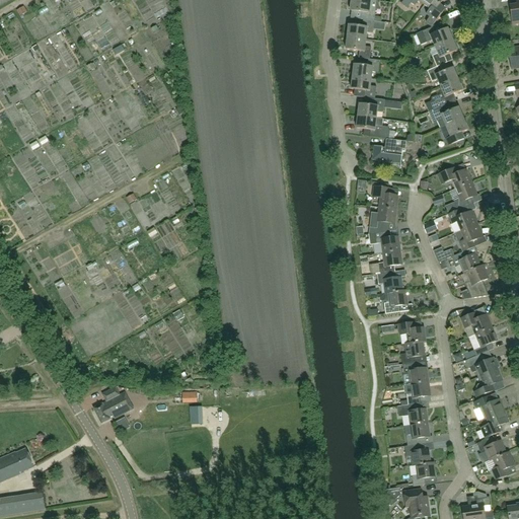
[(371,1),(362,0),(350,0),(350,1),(349,9),(350,10),(351,10),(351,12),(362,13),(361,20),(363,20),(374,21),(376,9),(370,9),(371,1)]
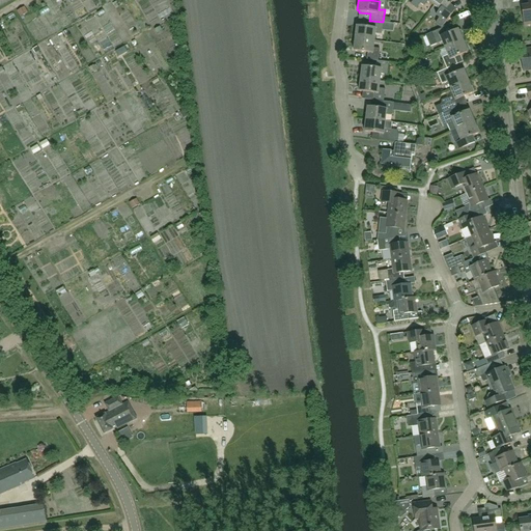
[(435,6),(439,0),(414,0),(411,4),(417,9),(421,3),(424,6),(428,1),(435,6)]
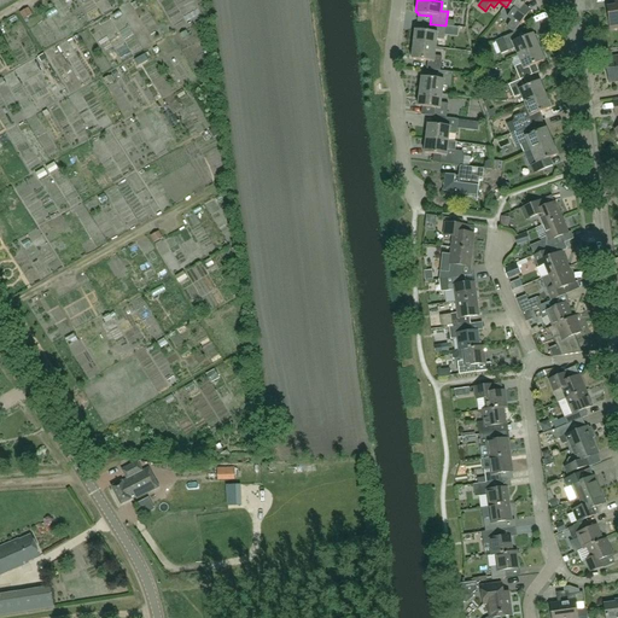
[(514,33),(530,12),(523,7),(528,0),(511,0),(506,7),(513,12),(508,18),(513,22),(508,28),(514,31),(514,33)]
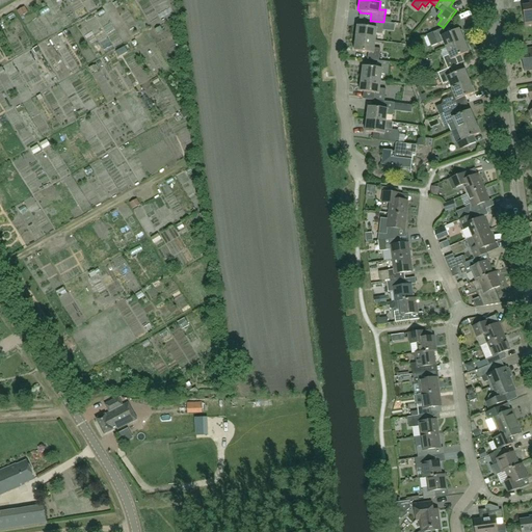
[(525,11),(526,19),(525,20),(526,24),(528,24),(528,23),(531,22),(531,4),(523,6),(524,12),(525,11)]
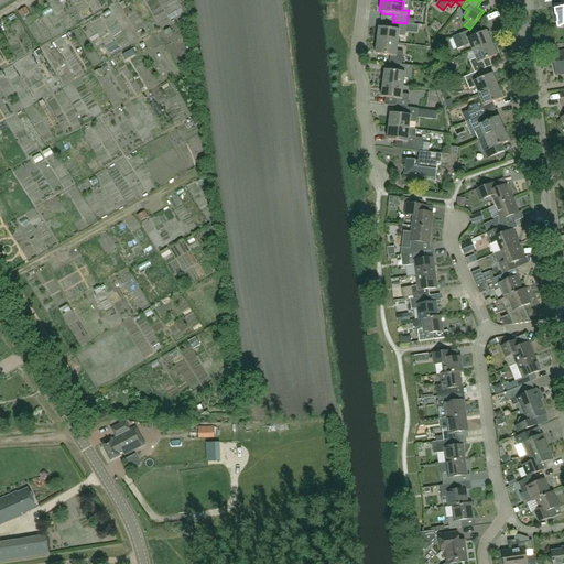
[(379,29),(377,41),(398,44),(399,36),(405,38),(407,23),(394,22),(393,31),(379,29)]
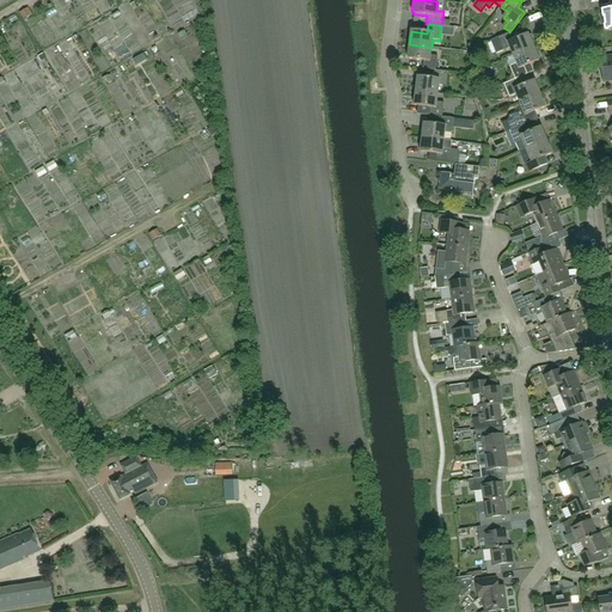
[(531,36),(528,36),(528,35),(513,41),(509,32),(497,37),(503,51),(510,49),(514,56),(533,48),(533,47),(534,44),(531,36)]
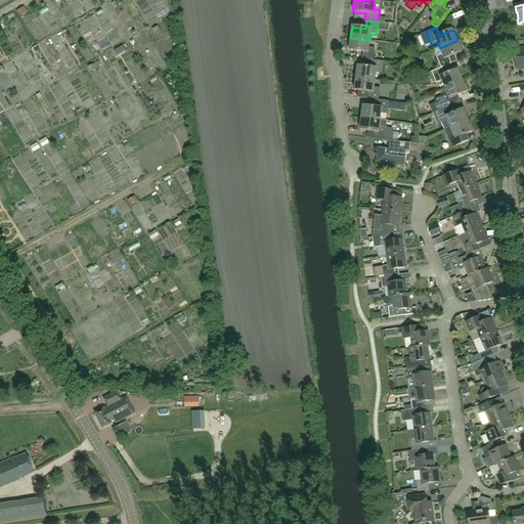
[(54,37),(58,47),(64,45),(60,35),(54,37)]
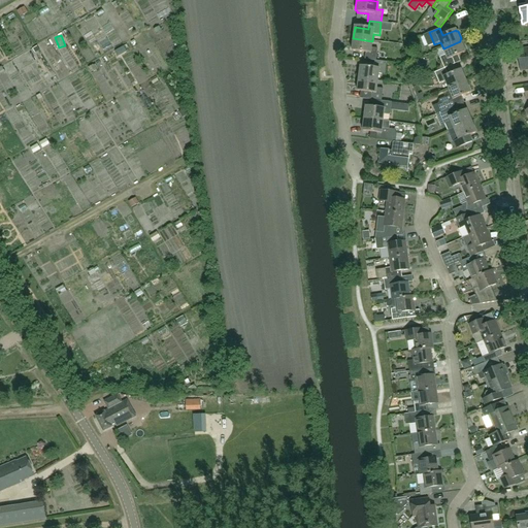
[(365,60),(375,61),(376,61),(377,48),(371,48),(372,41),(353,38),(352,51),(366,53),(365,60)]
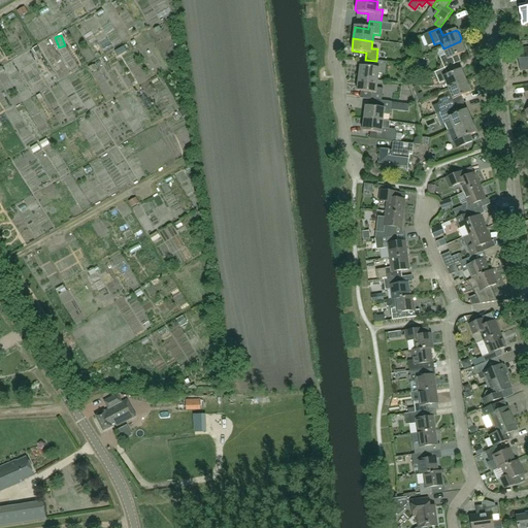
[(95,52),(104,47),(101,41),(93,46),(95,52)]
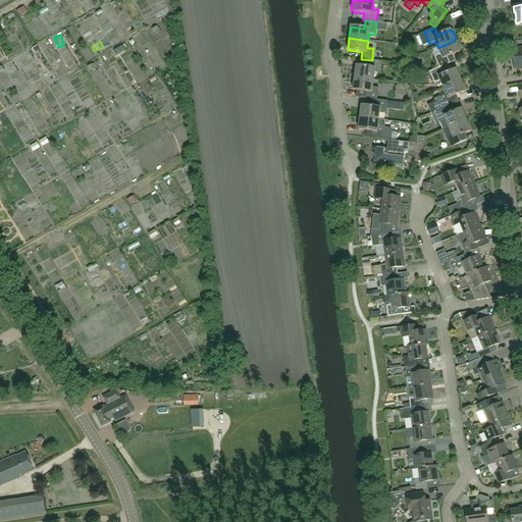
[(436,61),(439,68),(440,67),(450,63),(447,57),(460,52),(460,51),(461,49),(458,42),(456,42),(455,41),(438,48),(440,54),(434,56),(436,61)]
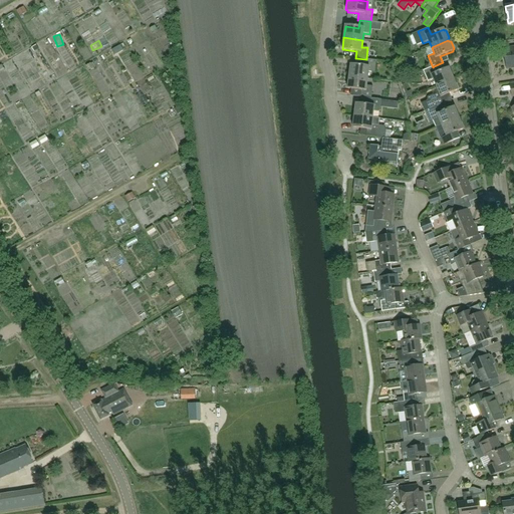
[(115,52),(124,48),(121,42),(112,47),(115,52)]
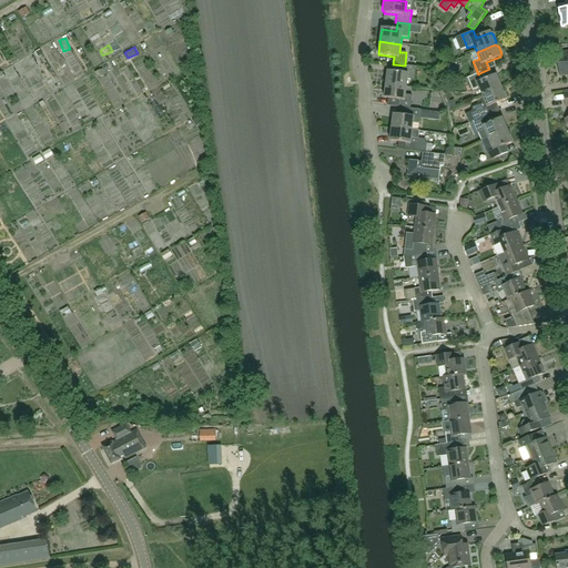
[(567,51),(556,52),(558,64),(559,75),(567,73),(567,51)]
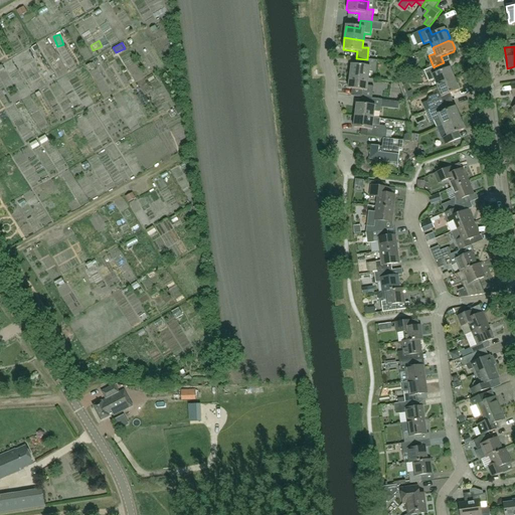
[(350,76),(368,79),(369,72),(375,72),(377,60),(367,59),(366,59),(365,66),(351,64),(350,76)]
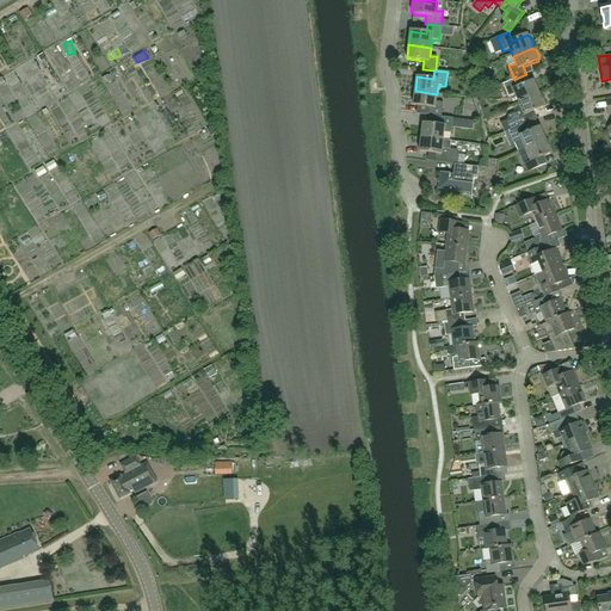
[(519,102),(539,93),(534,81),(519,87),(516,79),(514,80),(504,84),(508,97),(516,94),(519,102)]
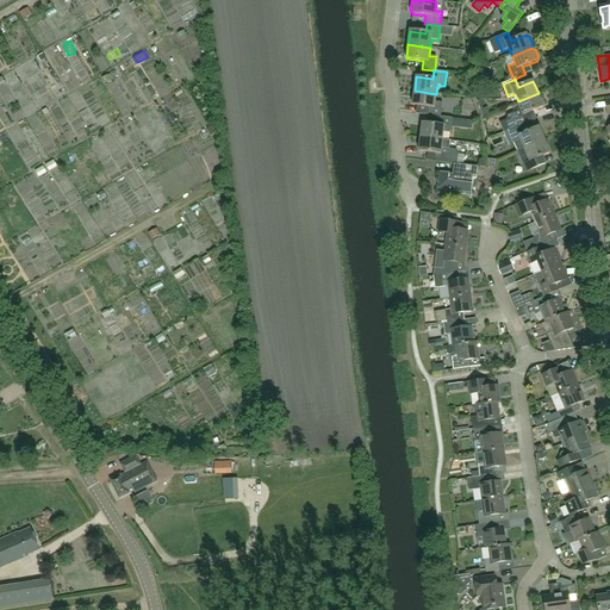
[(190,87),(197,101),(207,95),(201,81),(190,87)]
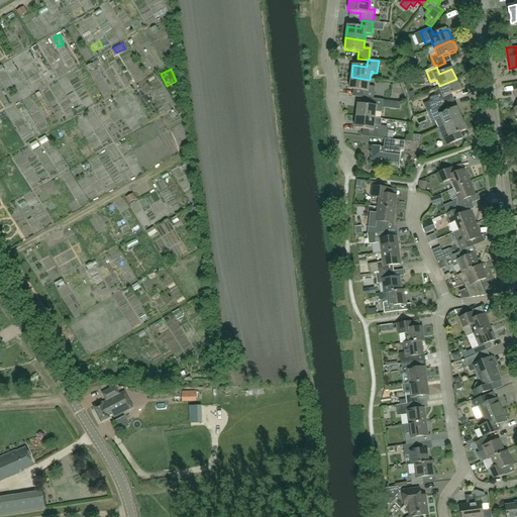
[(363,97),(373,99),(374,99),(375,87),(369,86),(370,80),(351,77),(349,89),(364,90),(363,97)]
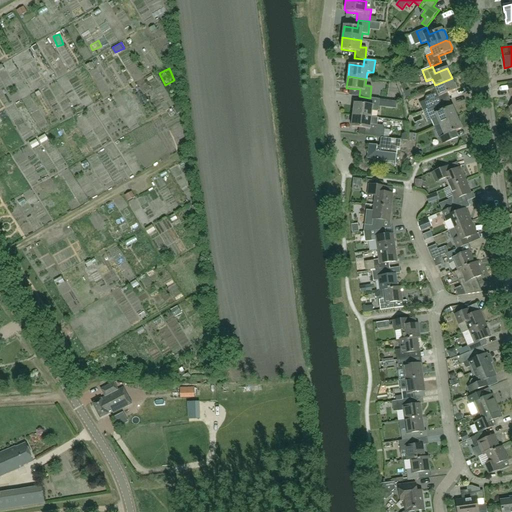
[(430,108),(437,105),(447,101),(444,95),(457,89),(452,78),(435,85),(437,92),(432,94),(433,97),(428,99),(427,101),(430,108)]
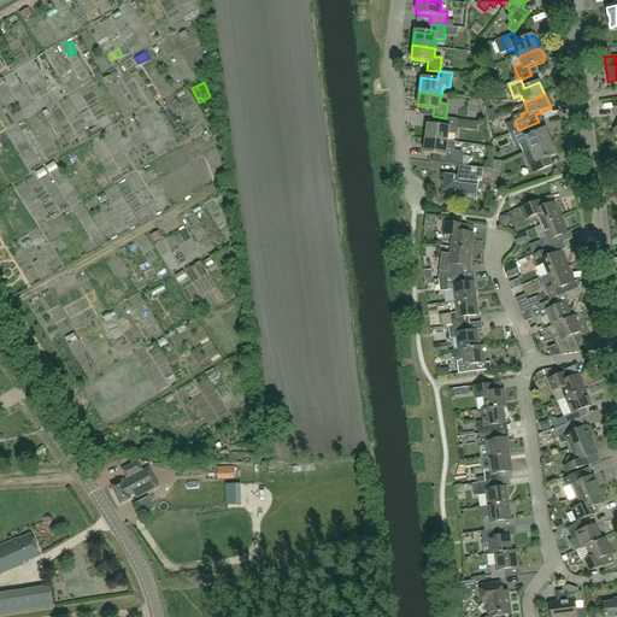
[(72,103),(54,112),(75,151),(71,153),(82,174),(83,174),(89,184),(101,178),(93,163),(103,157),(72,103)]
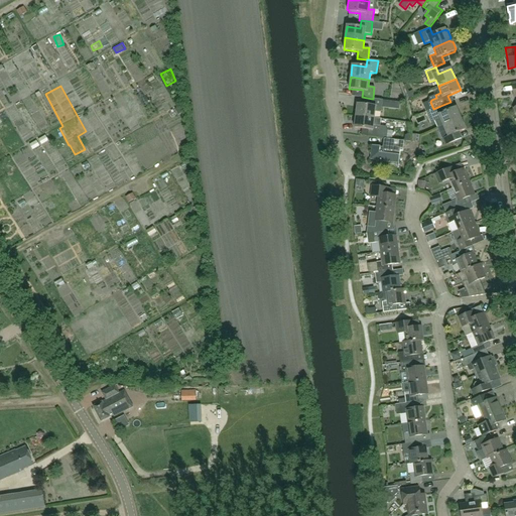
[(19,111),(30,123),(43,112),(32,98),(26,103),(27,104),(19,111)]
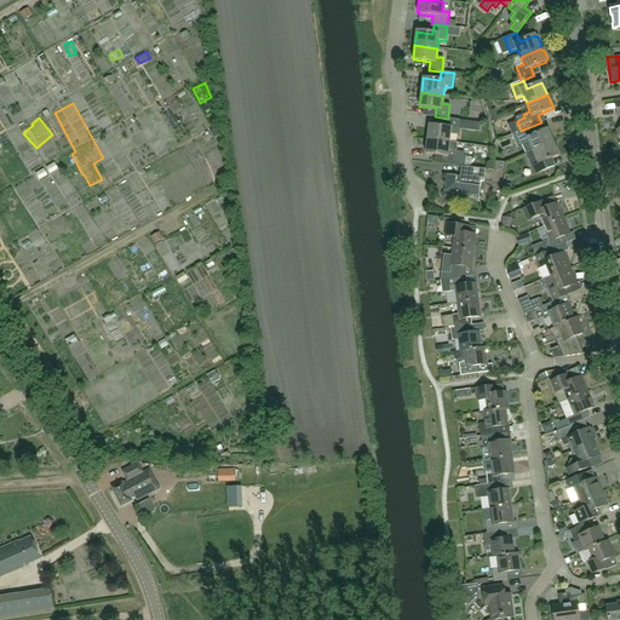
[(449,142),(451,135),(458,136),(459,133),(460,120),(448,119),(447,119),(446,127),(429,125),(428,139),(449,142)]
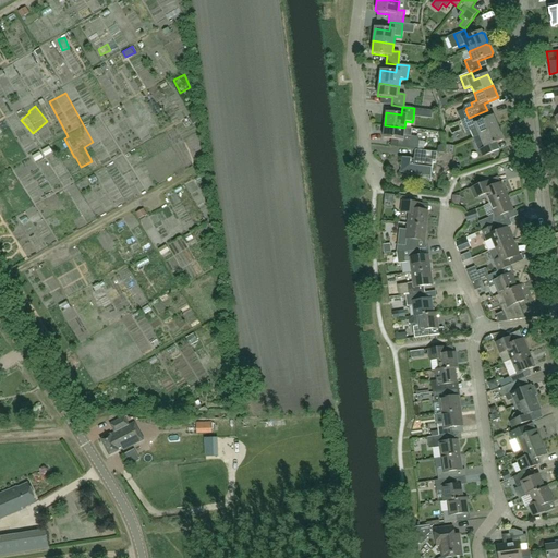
[(480,122),(476,114),(469,118),(465,120),(474,138),(480,135),(498,128),(494,116),(480,122)]
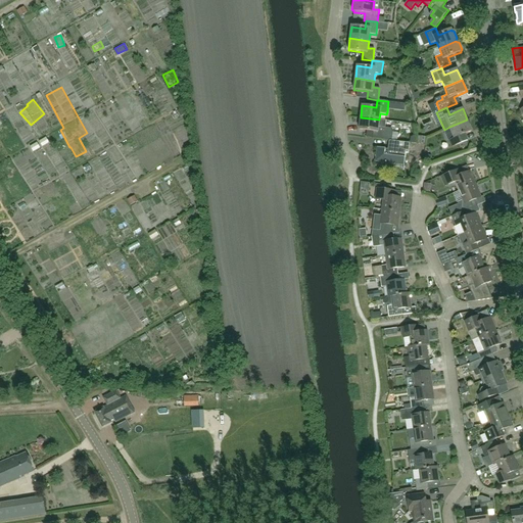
[(385,121),(379,120),(361,117),(360,130),(373,131),(372,138),(392,141),(392,132),(390,129),(384,128),(385,121)]
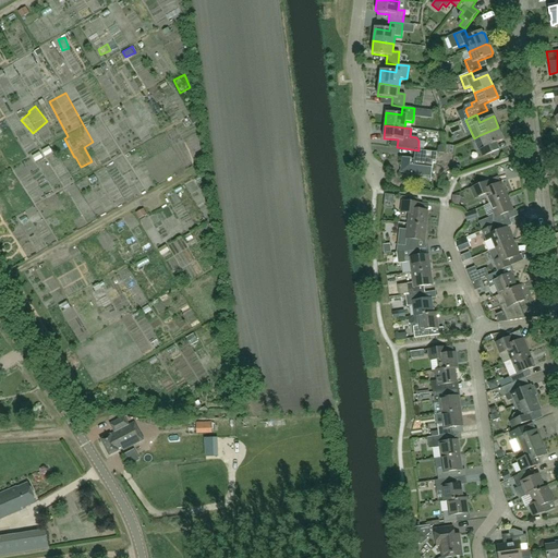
[(498,128),(480,135),(474,138),(473,138),(482,157),(499,150),(496,143),(504,140),(498,128)]
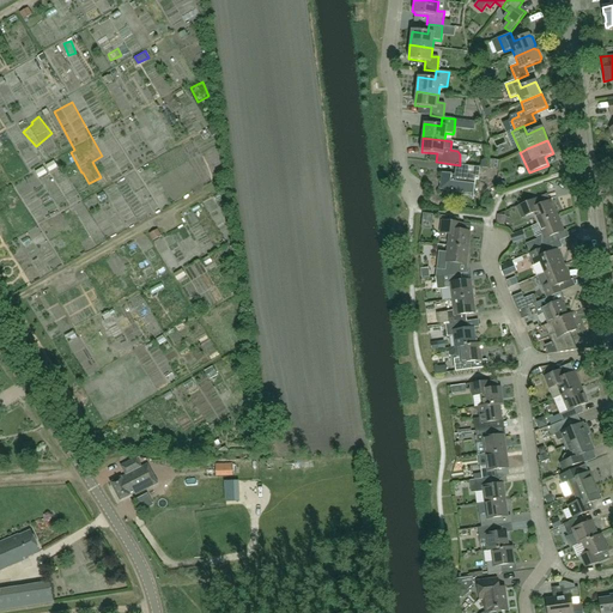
[(519,153),(499,162),(503,170),(522,162),(519,153)]
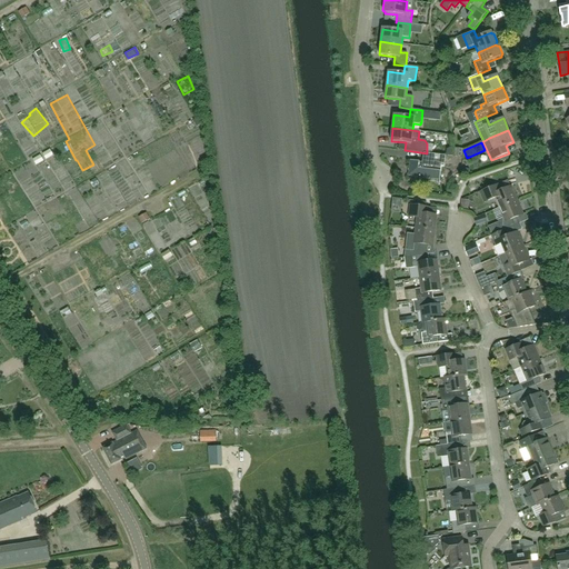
[(446,156),(432,153),(425,153),(423,161),(411,160),(409,176),(440,180),(441,167),(445,167),(446,156)]
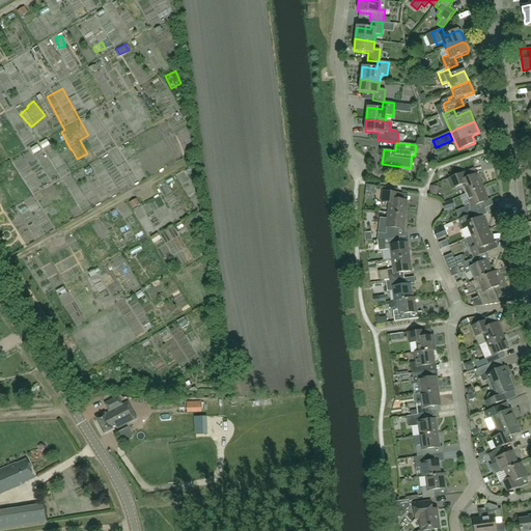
[(30,168),(40,162),(34,150),(24,157),(30,168)]
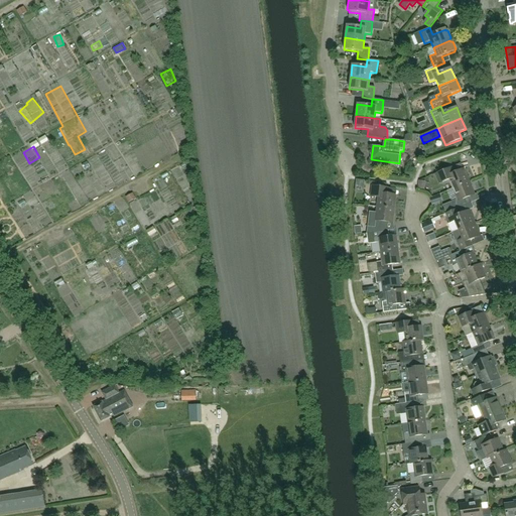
[(353,171),(371,170),(370,146),(351,147),(353,171)]
